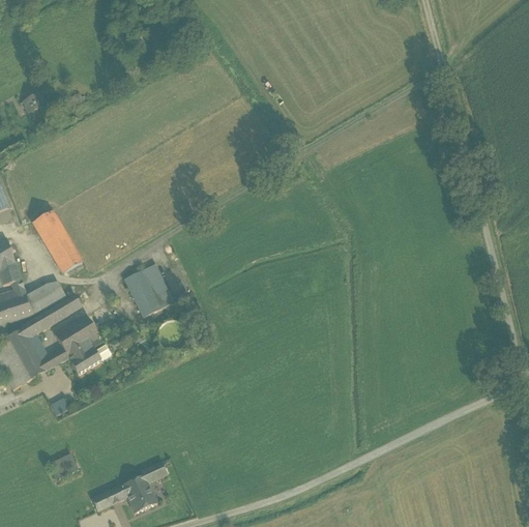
[(40,94),(25,101),(33,121),(41,117),(37,109),(46,105),(40,94)]
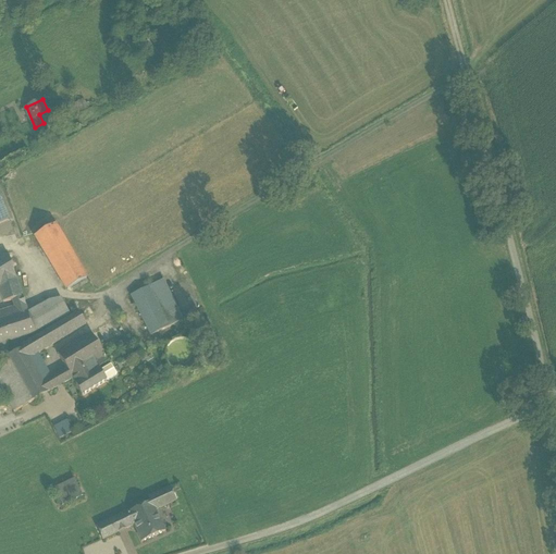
[(79,101),(74,105),(78,113),(91,106),(89,101),(82,106),(79,101)]
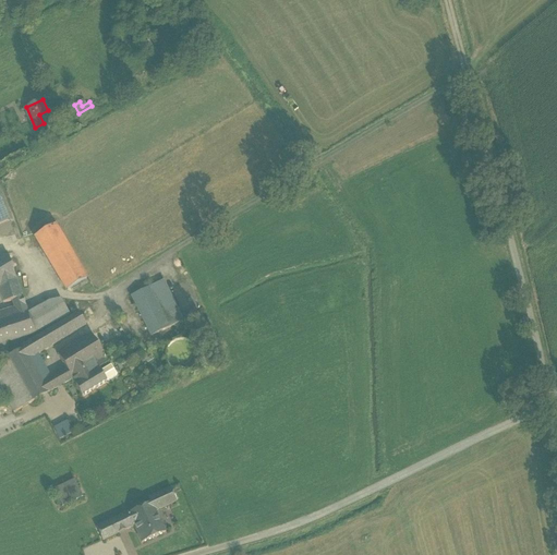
[(0,197),(0,221),(9,218),(0,197)]
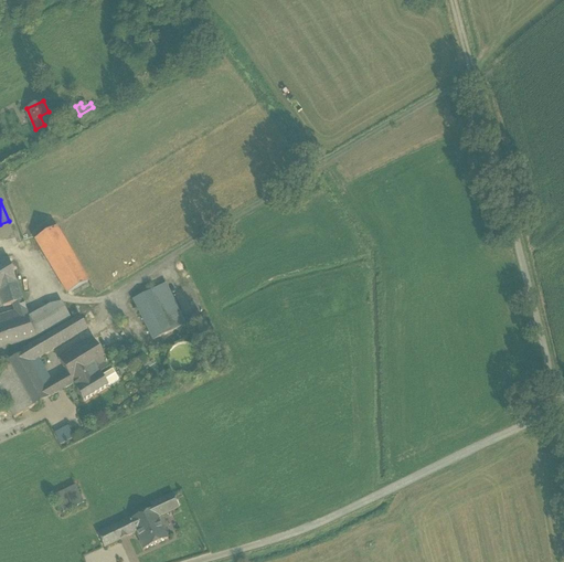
[(88,281),(56,226),(36,237),(68,292),(88,281)]
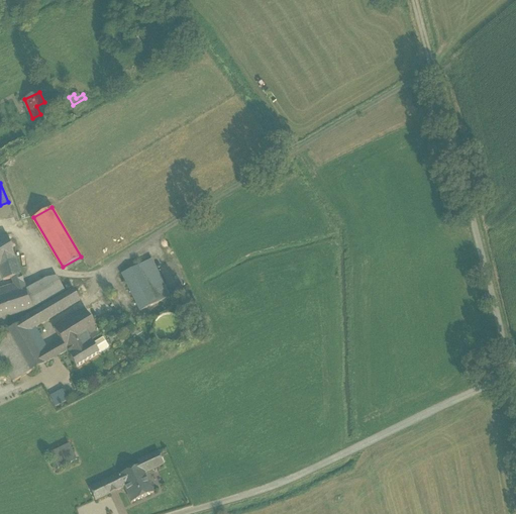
[(7,231),(0,235),(0,258),(4,265),(16,259),(7,231)]
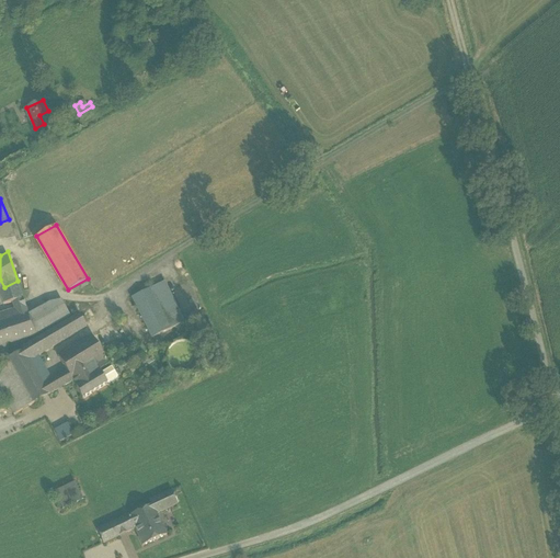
[(12,300),(13,300),(23,296),(18,281),(4,287),(0,288),(0,291),(3,302),(12,300)]
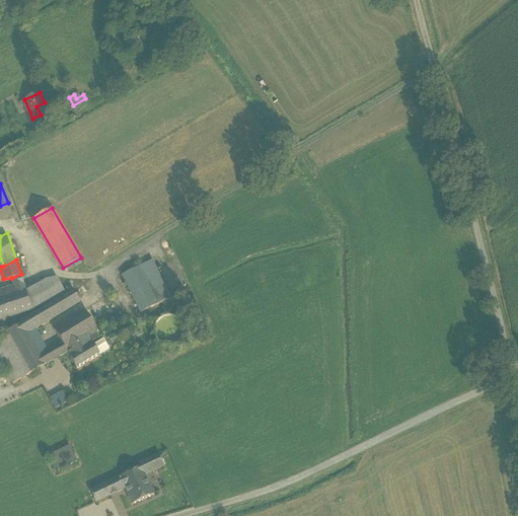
[(140,266),(158,302),(170,296),(152,260),(140,266)]
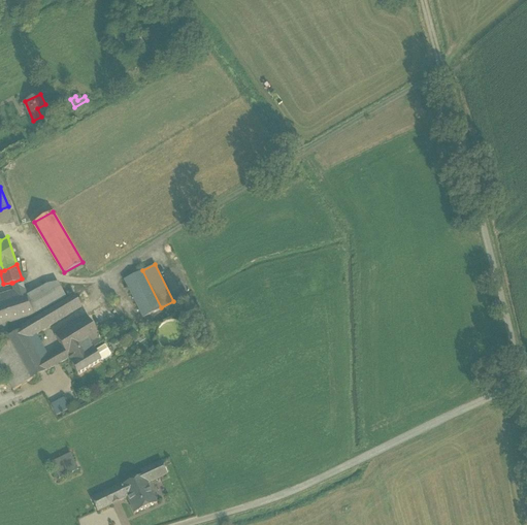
[(142,270),(126,279),(143,316),(161,307),(142,270)]
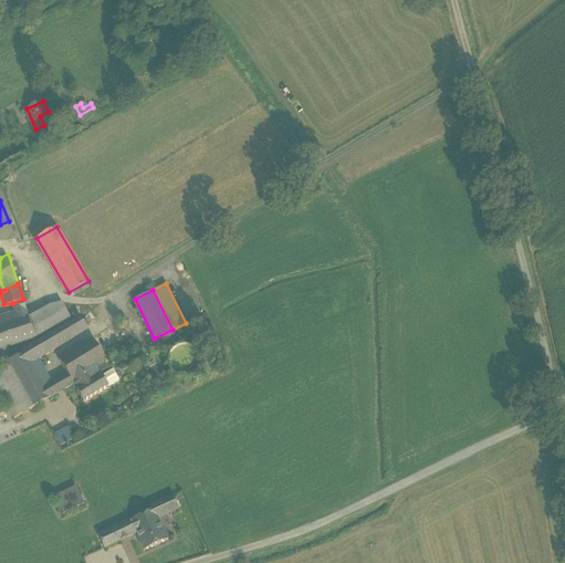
[(29,313),(33,327),(66,310),(59,296),(29,313)]
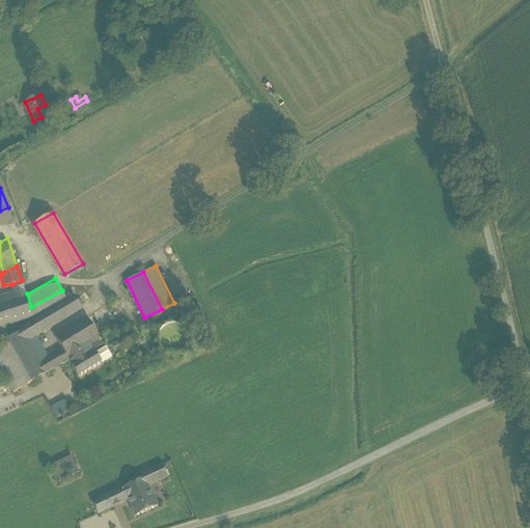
[(15,292),(25,287),(22,280),(12,284),(11,284),(15,292)]
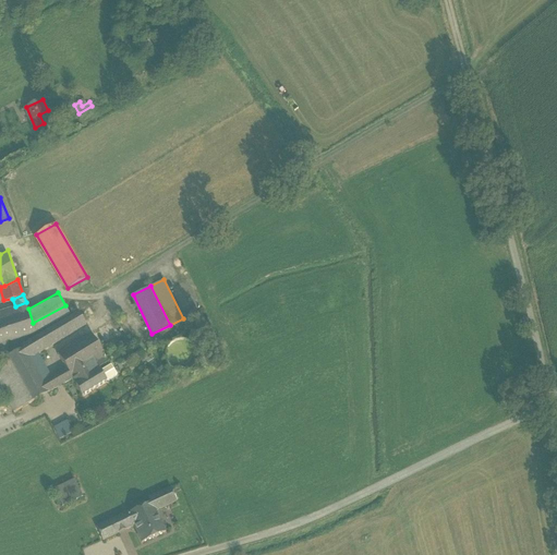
[(0,311),(0,320),(28,309),(26,302),(15,306),(0,311)]
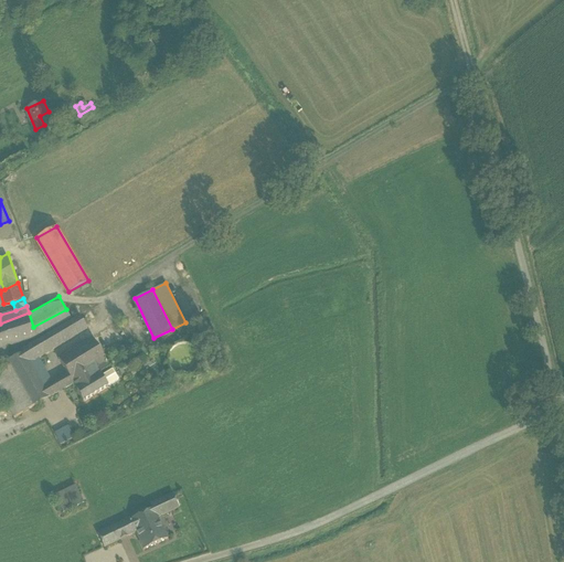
[(33,327),(36,336),(70,317),(66,309),(33,327)]
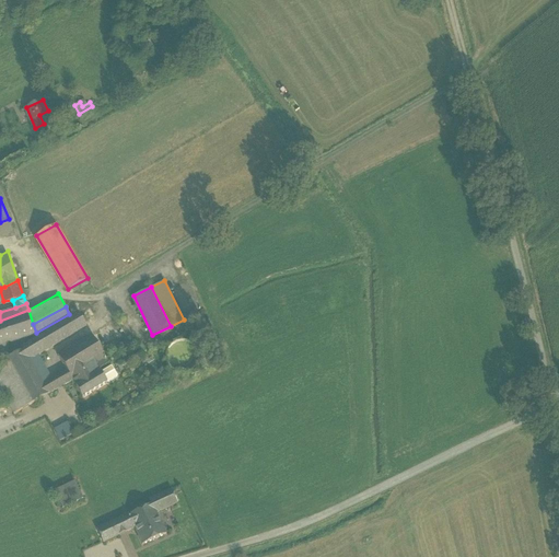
[(28,310),(0,321),(0,345),(7,343),(36,333),(33,324),(28,310)]
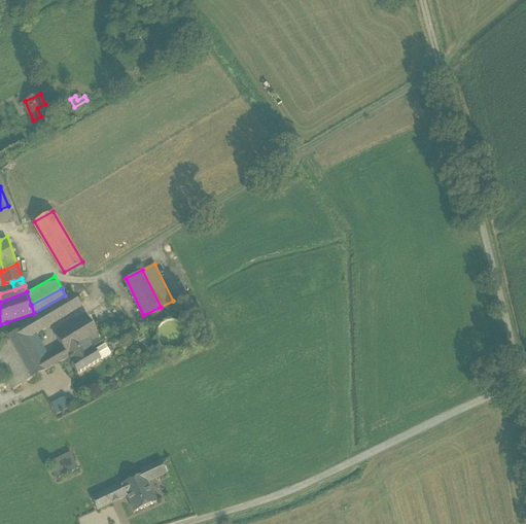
[(24,326),(29,337),(37,332),(82,305),(74,292),(22,324),(23,327),(24,326)]
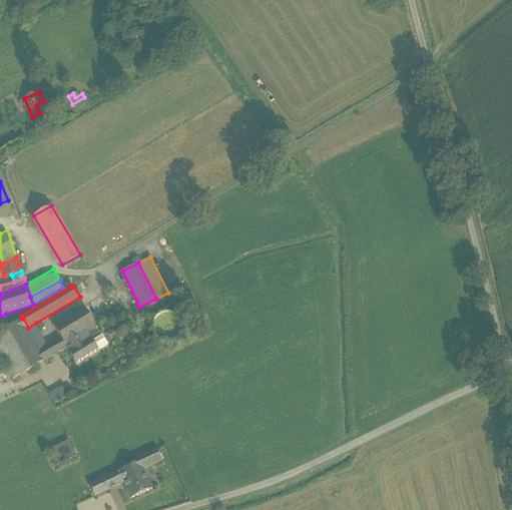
[(60,335),(66,345),(88,332),(97,327),(85,306),(54,324),(60,335)]
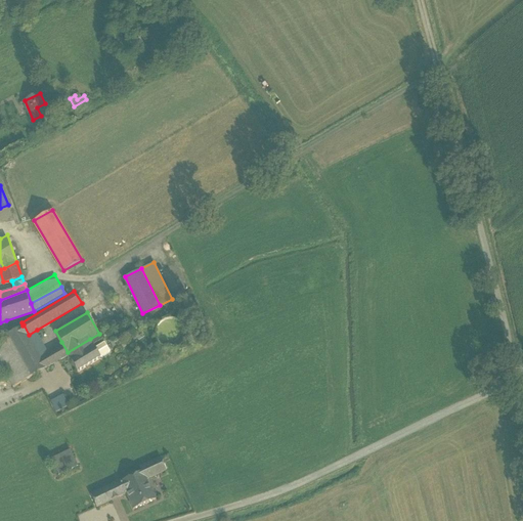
[(6,320),(0,322),(0,330),(8,327),(6,320)]
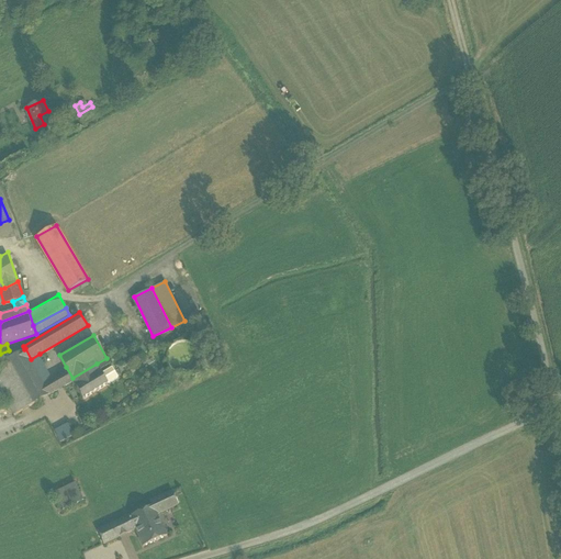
[(30,404),(51,393),(45,383),(31,359),(25,348),(24,349),(4,360),(30,404)]
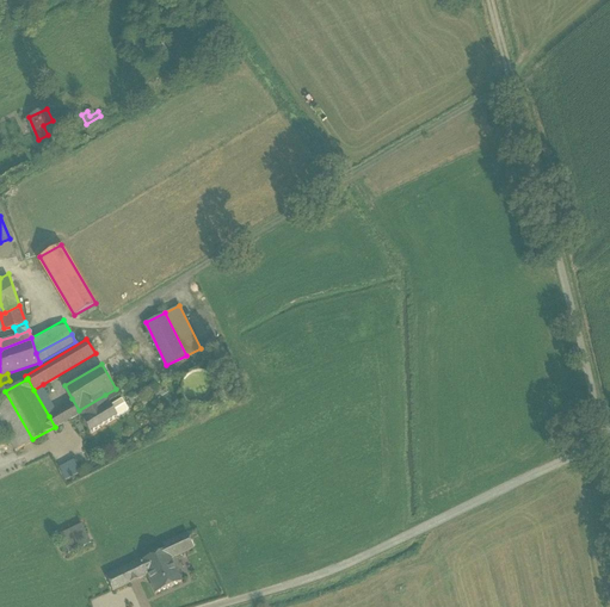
[(63,422),(80,413),(79,410),(72,398),(56,407),(43,384),(34,390),(49,416),(57,412),(63,422)]
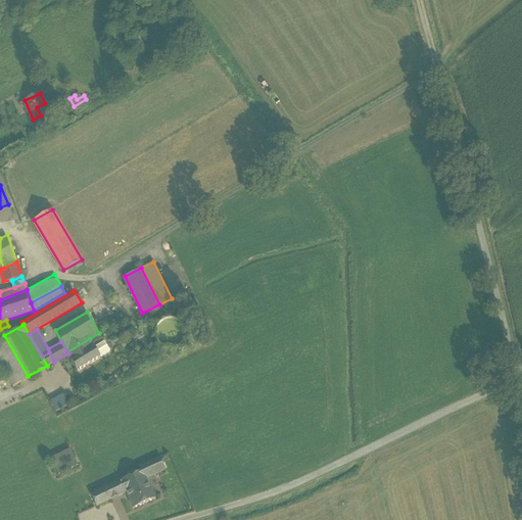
[(90,338),(94,346),(104,340),(99,333),(90,338)]
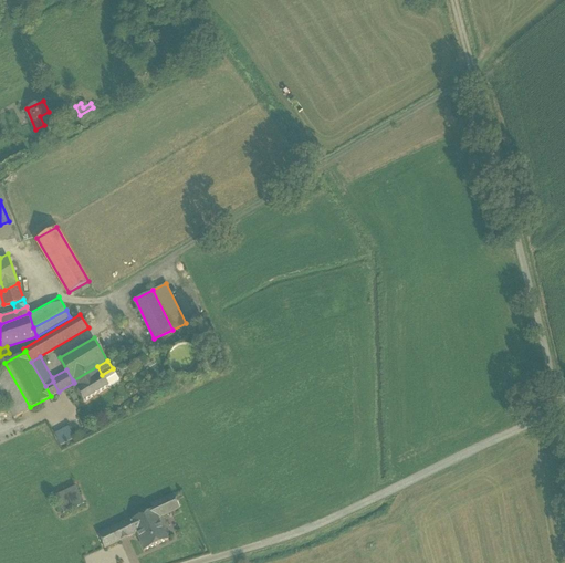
[(30,407),(4,363),(0,365),(0,389),(16,416),(30,407)]
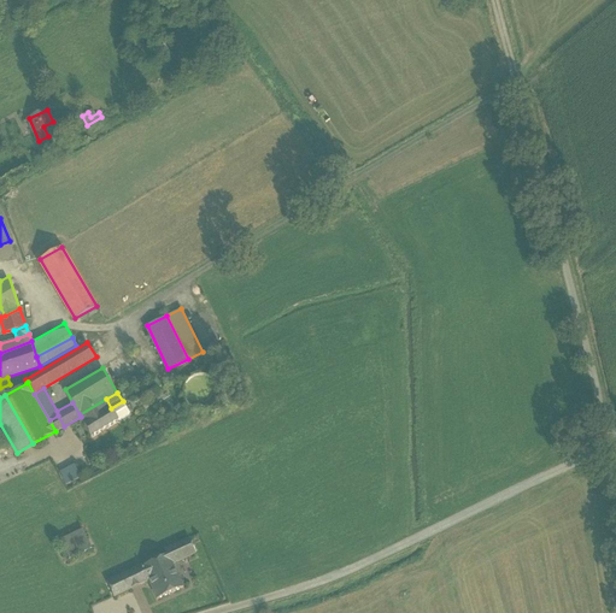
[(106,399),(80,414),(81,417),(86,424),(111,408),(106,399)]
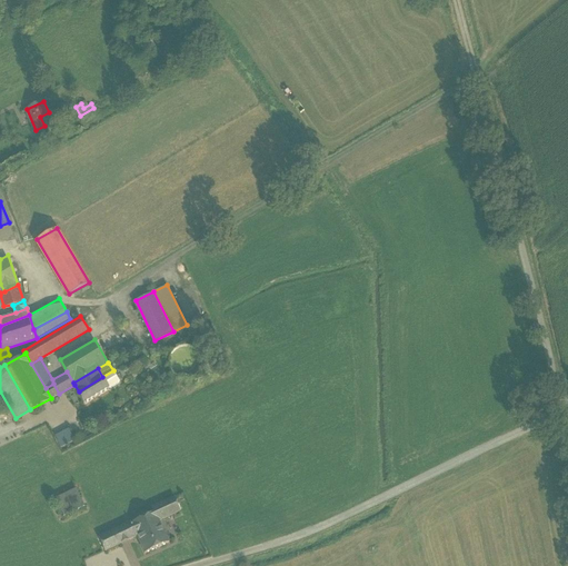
[(79,391),(78,391),(85,403),(109,387),(102,377),(79,391)]
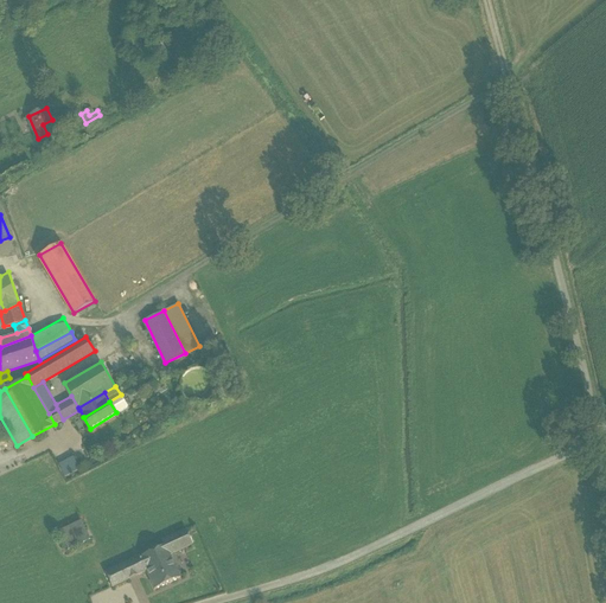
[(57,409),(49,414),(55,424),(63,419),(57,409)]
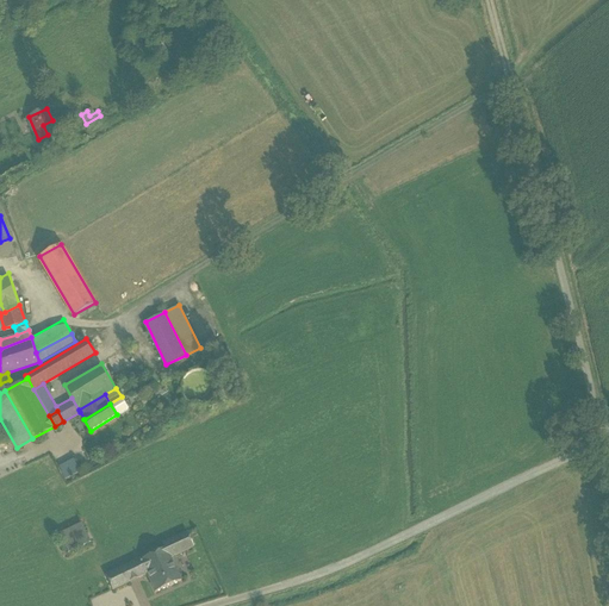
[(74,457),(60,464),(66,476),(80,469),(74,457)]
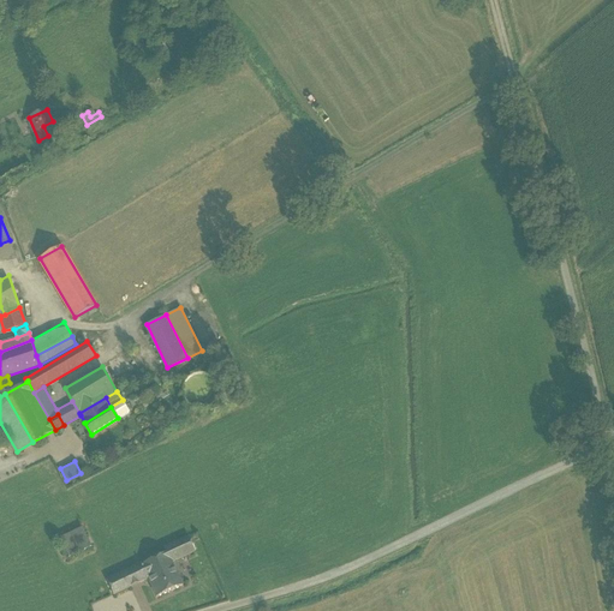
[(83,526),(60,535),(70,556),(93,545),(83,526)]
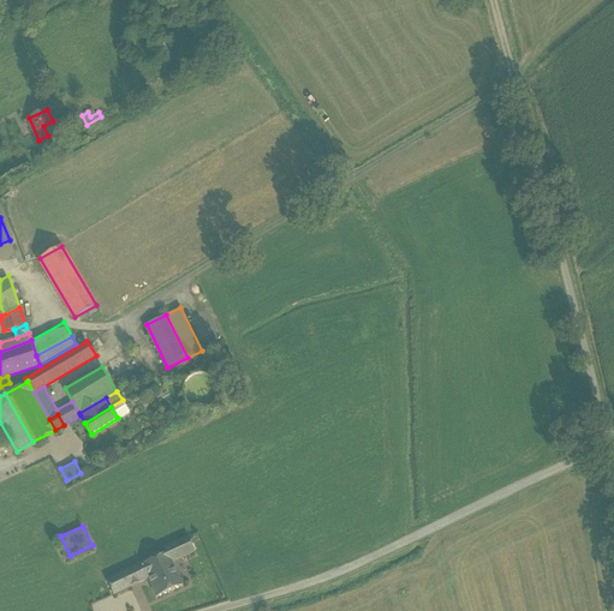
[(165,546),(167,551),(173,561),(196,550),(190,535),(165,546)]
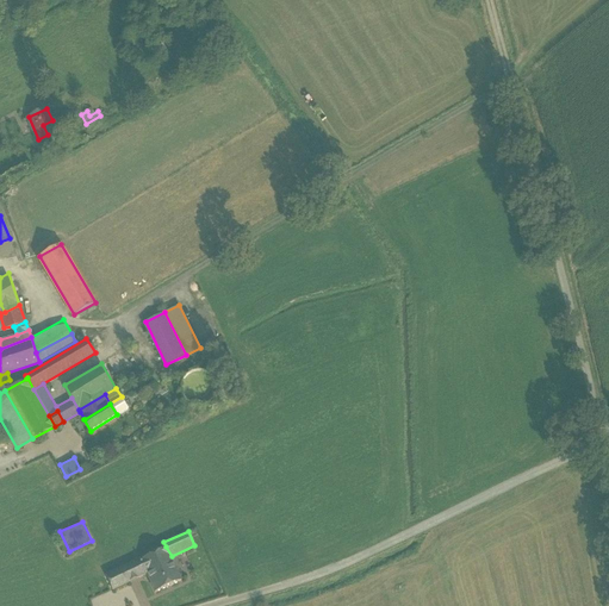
[(166,547),(141,558),(148,573),(173,561),(172,556),(166,547)]
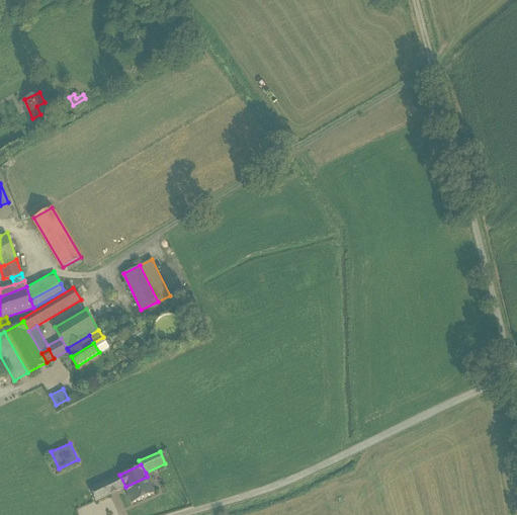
[(96,500),(125,487),(119,475),(91,489),(96,500)]
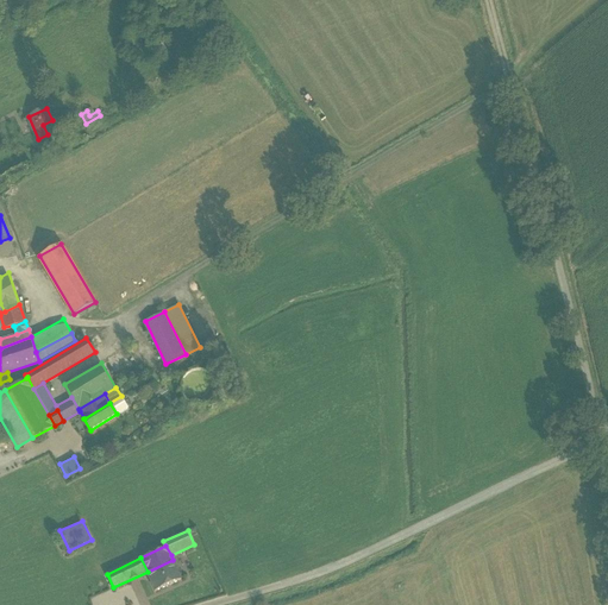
[(173,560),(148,572),(156,590),(182,579),(173,560)]
